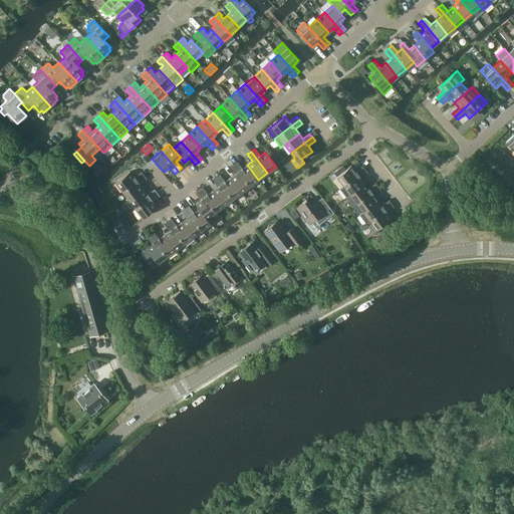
[(274,154),(270,157),(274,163),(278,160),(274,154)]
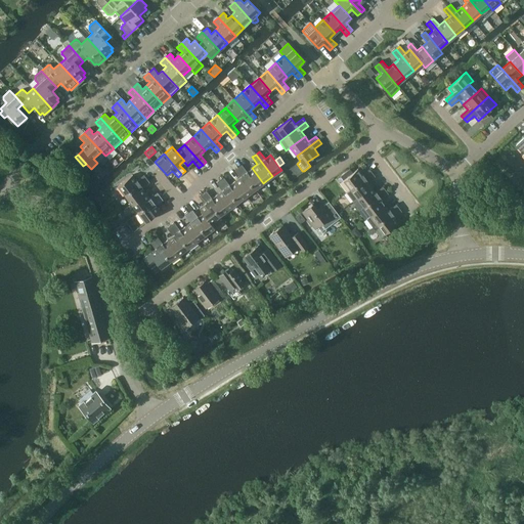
[(263,183),(252,168),(247,172),(242,165),(237,168),(255,189),(263,183)]
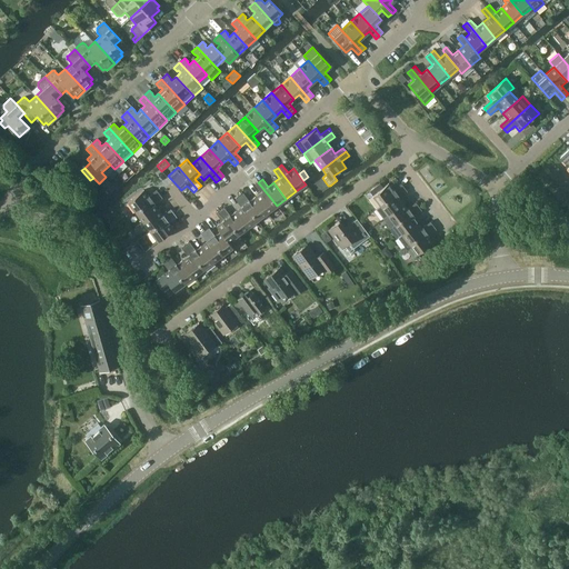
[(277,206),(258,182),(255,185),(260,192),(255,197),(267,213),(277,206)]
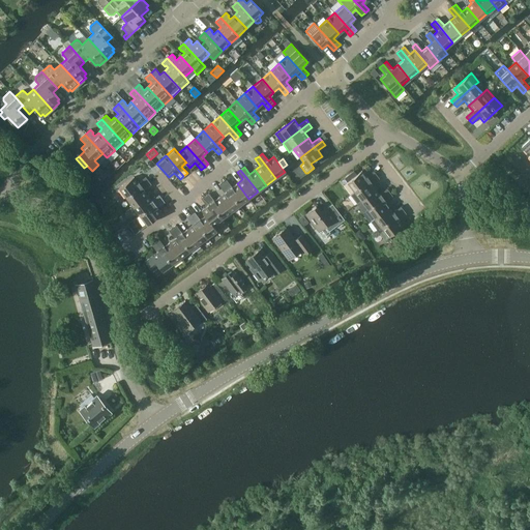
[(354,192),(376,175),(374,171),(365,176),(361,171),(356,175),(353,171),(344,178),(354,192)]
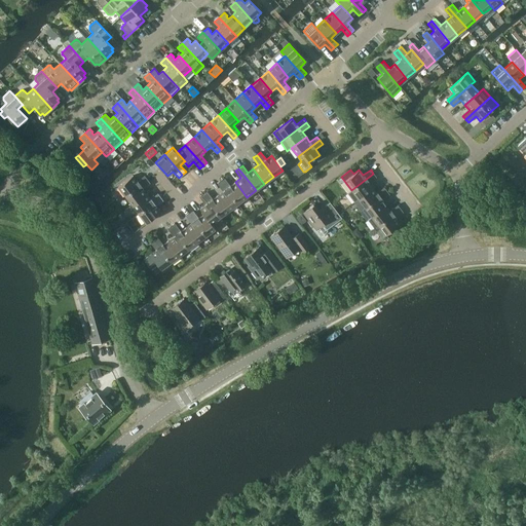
[(351,190),(347,193),(354,201),(359,198),(373,188),(369,183),(376,177),(373,174),(351,190)]
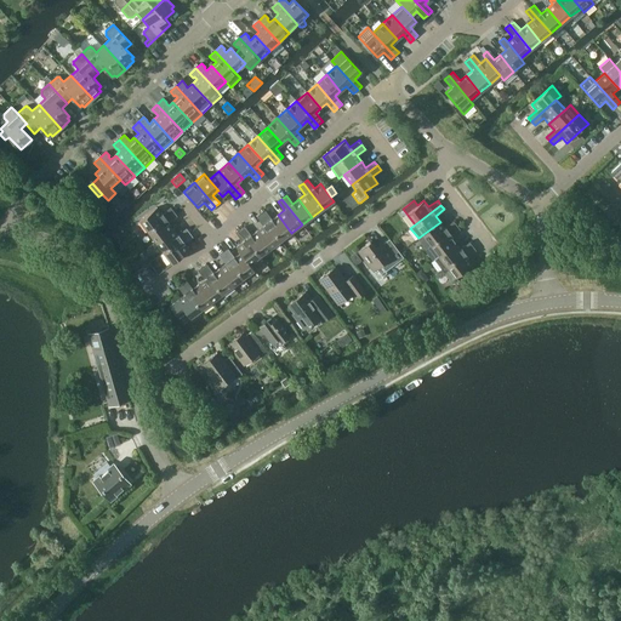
[(148,232),(174,211),(170,208),(161,214),(157,208),(140,220),(148,232)]
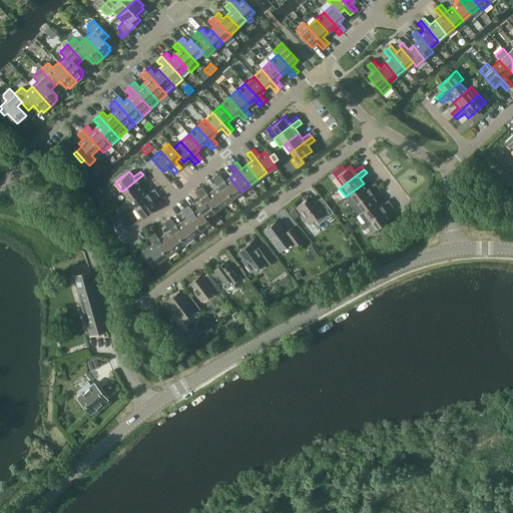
[(146,178),(143,174),(122,191),(128,199),(142,188),(139,183),(146,178)]
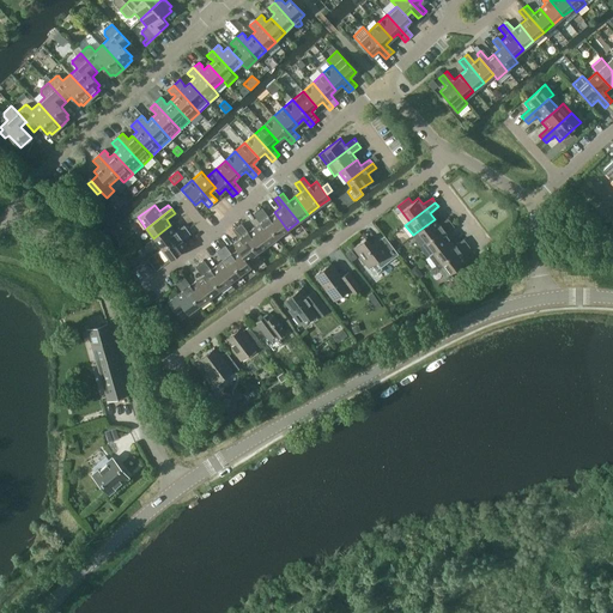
[(287,230),(274,212),(268,217),(262,208),(258,212),(277,237),(287,230)]
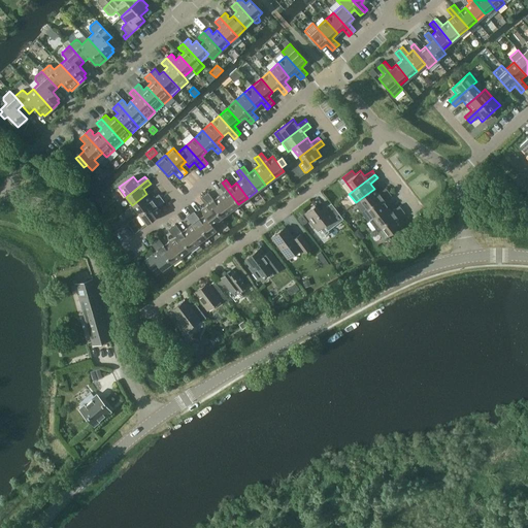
[(238,204),(222,183),(218,185),(224,192),(219,196),(230,211),(238,204)]
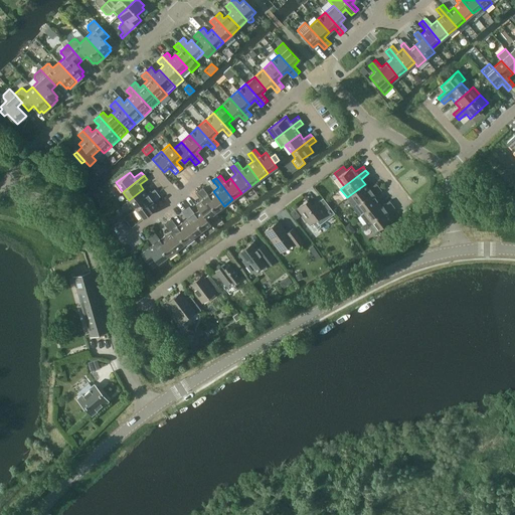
[(351,194),(347,197),(353,206),(357,203),(378,187),(376,183),(369,189),(365,184),(351,194)]
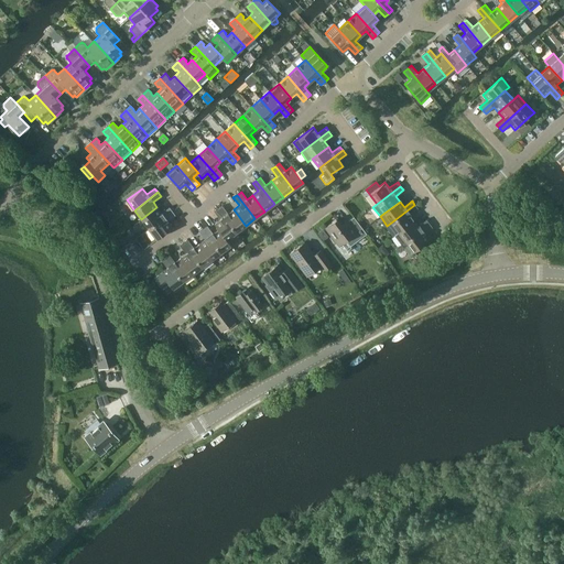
[(418,208),(414,205),(391,223),(399,232),(414,220),(410,215),(418,208)]
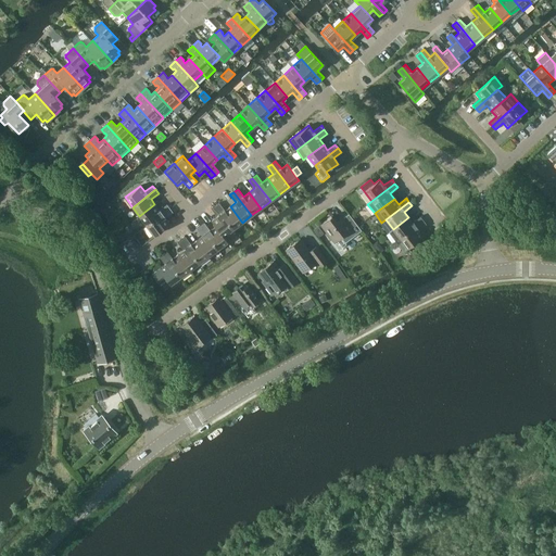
[(242,223),(230,206),(225,211),(218,203),(215,206),(232,229),(242,223)]
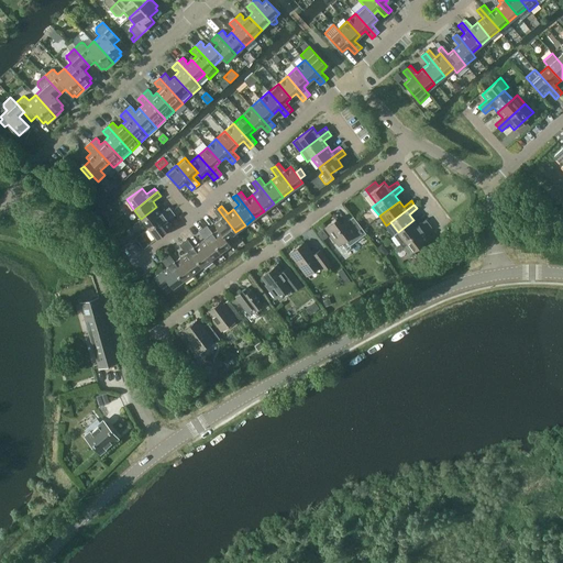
[(148,229),(172,211),(168,207),(161,212),(156,207),(141,219),(148,229)]
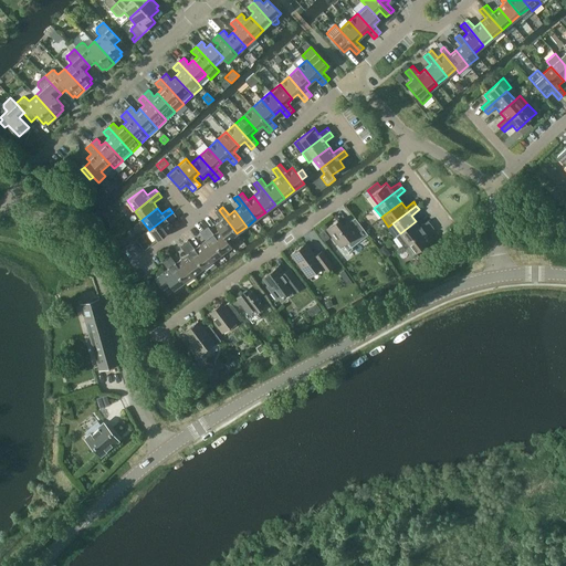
[(237,233),(219,210),(215,212),(221,220),(215,224),(231,247),(231,245),(227,240),(237,233)]
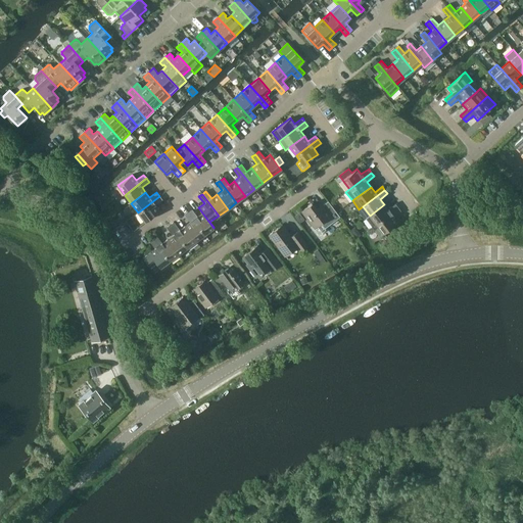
[(162,199),(159,196),(138,212),(144,222),(159,210),(155,205),(162,199)]
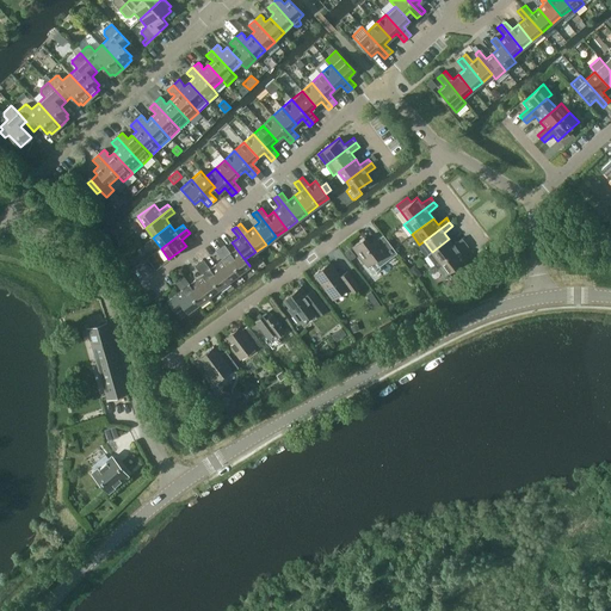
[(381,269),(380,266),(396,253),(383,235),(370,245),(364,238),(352,247),(366,266),(366,267),(372,275),(381,269)]
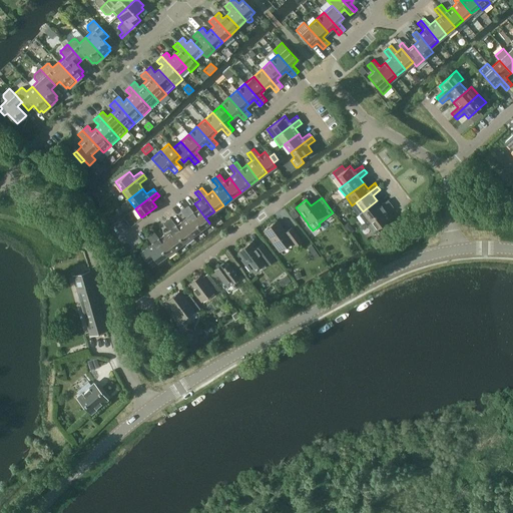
[(363,211),(359,214),(365,222),(391,203),(388,199),(381,205),(377,200),(363,211)]
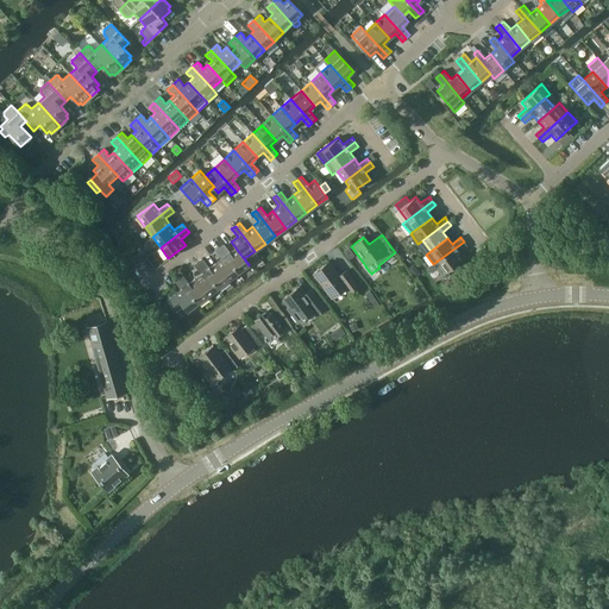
[(249,265),(231,242),(231,243),(236,249),(230,252),(224,244),(219,248),(238,272),(249,265)]
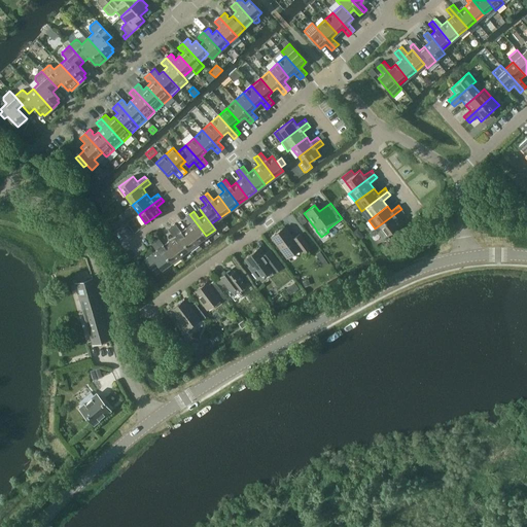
[(401,209),(375,229),(382,238),(400,223),(396,218),(403,213),(401,209)]
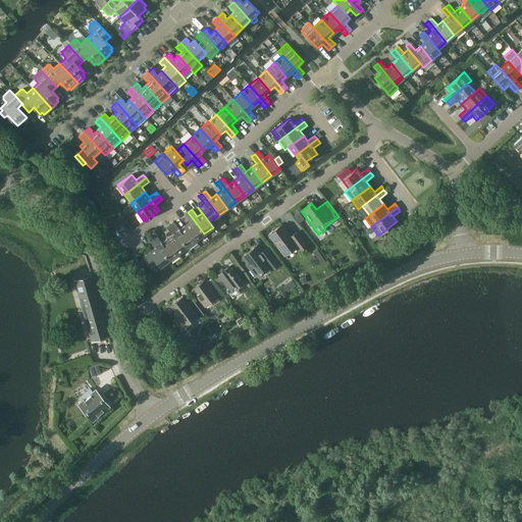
[(204,233),(188,212),(185,214),(190,222),(185,225),(196,241),(204,233)]
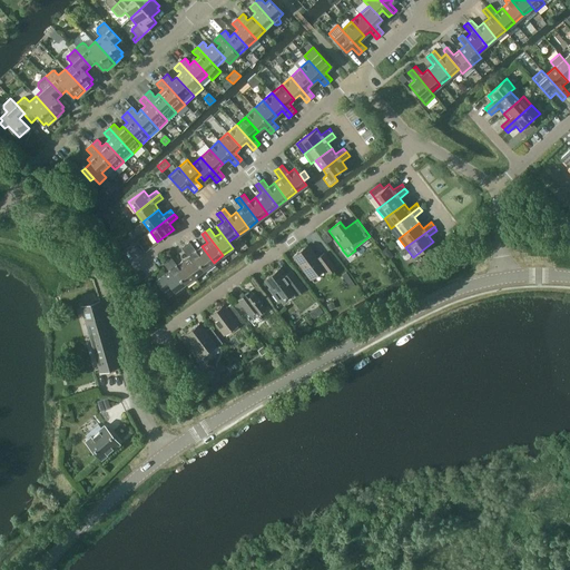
[(325,232),(321,235),(326,243),(332,239),(326,232),(325,232)]
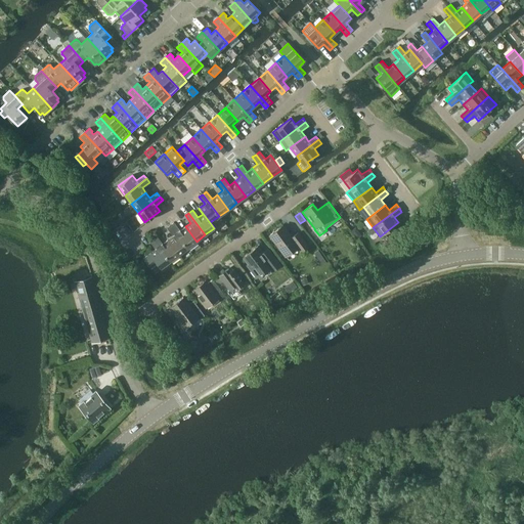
[(197,242),(185,226),(180,230),(174,223),(171,226),(187,248),(197,242)]
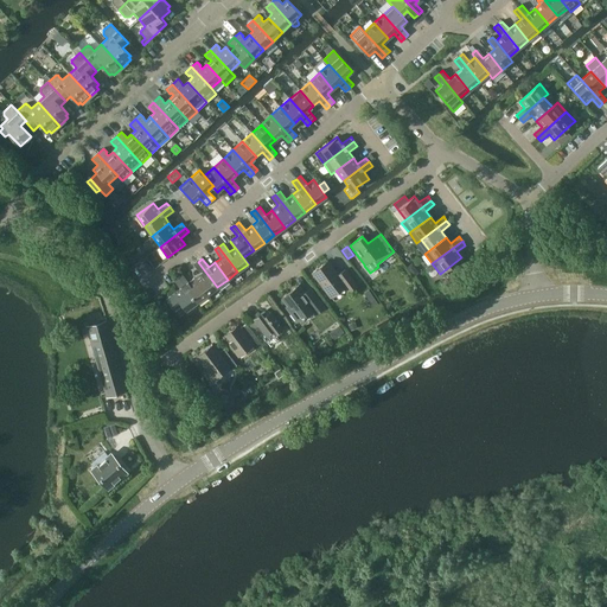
[(217,287),(198,262),(193,264),(200,274),(195,278),(206,295),(217,287)]
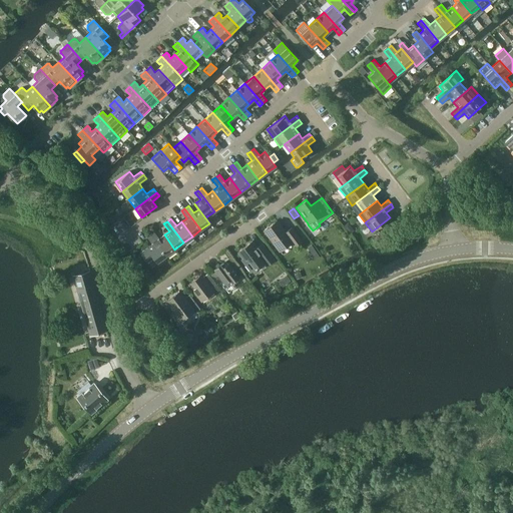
[(286,232),(277,221),(264,230),(279,249),(291,240),(295,245),(301,240),(292,227),(286,232)]
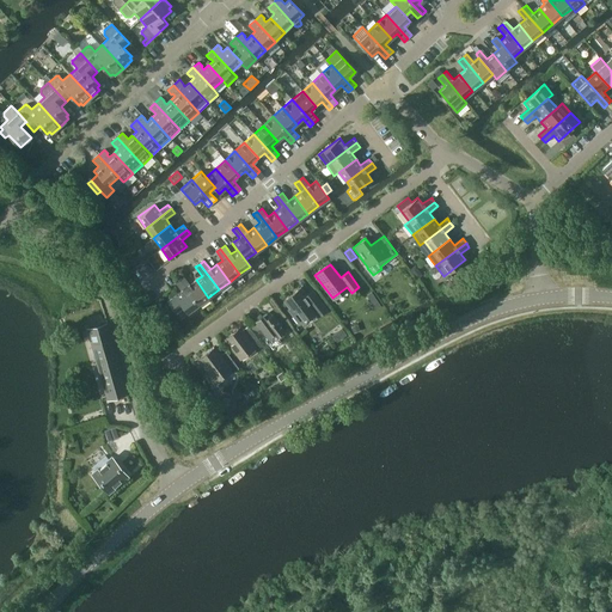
[(416,265),(410,269),(417,279),(422,275),(416,265)]
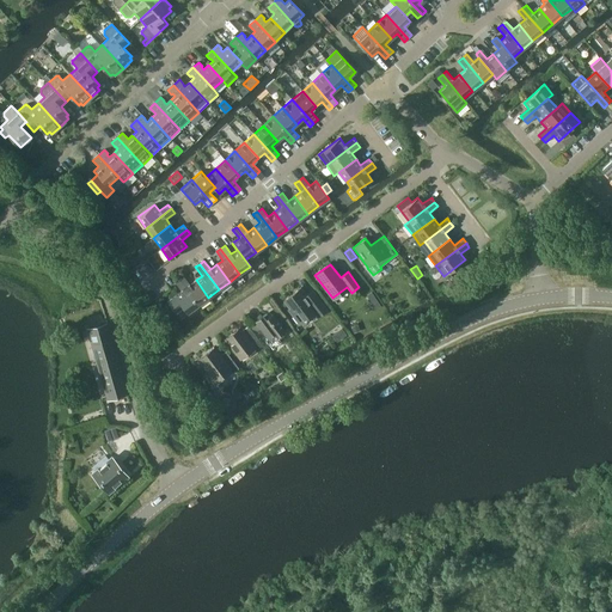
[(208,298),(196,280),(190,285),(183,276),(178,280),(199,305),(208,298)]
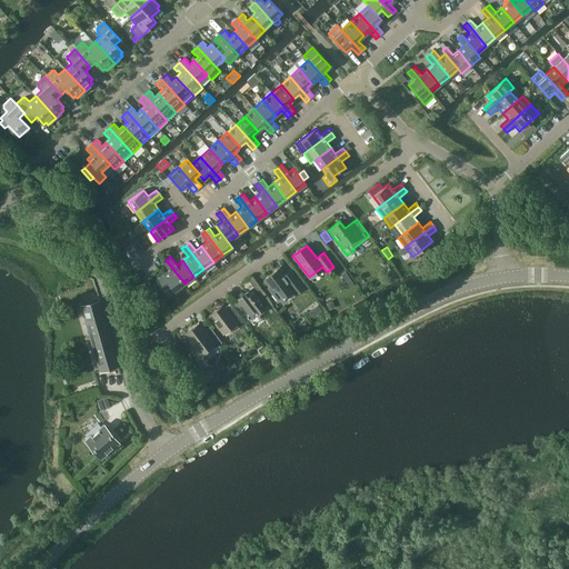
[(185,283),(166,260),(162,262),(168,271),(156,280),(163,291),(170,286),(175,291),(185,283)]
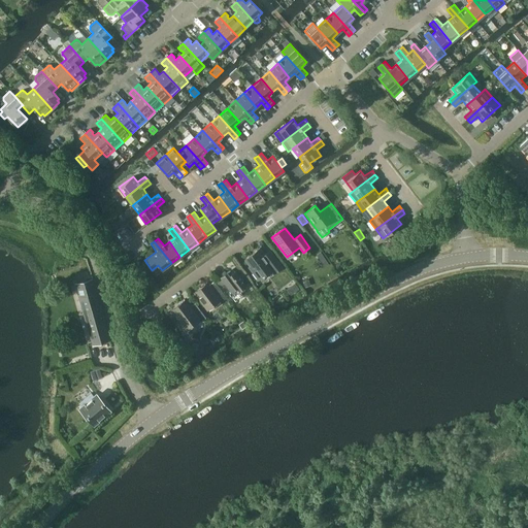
[(274,268),(276,271),(282,267),(269,251),(264,255),(259,249),(244,259),(254,270),(252,271),(259,279),(274,268)]
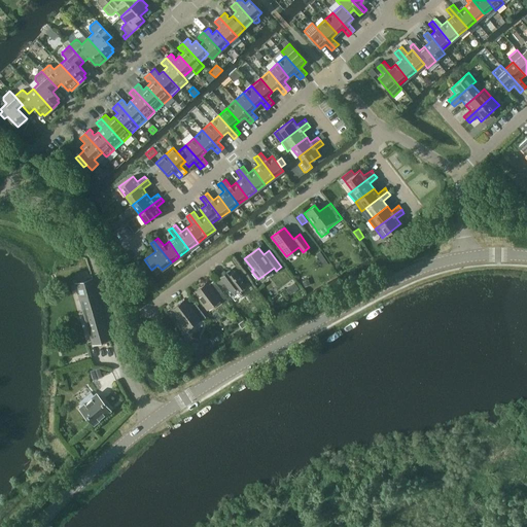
[(320,251),(315,253),(323,267),(327,264),(320,251)]
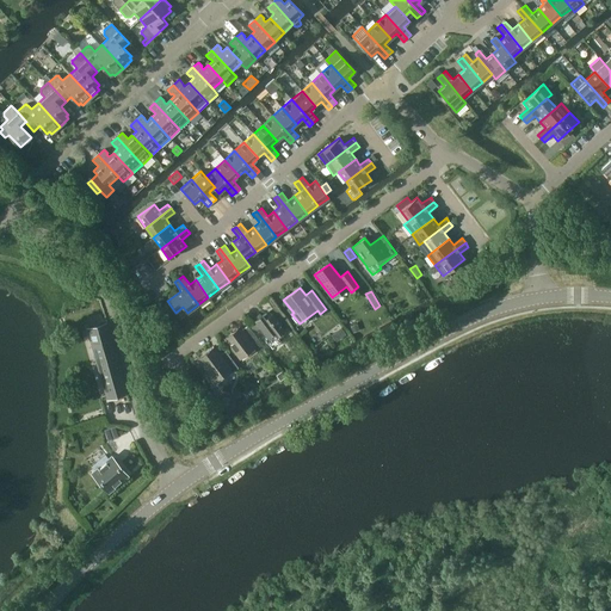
[(254,320),(266,335),(265,337),(265,338),(265,339),(265,341),(265,343),(269,346),(269,347),(272,352),(273,351),(272,349),(281,341),(277,337),(285,331),(272,314),(264,320),(260,316),(254,320)]
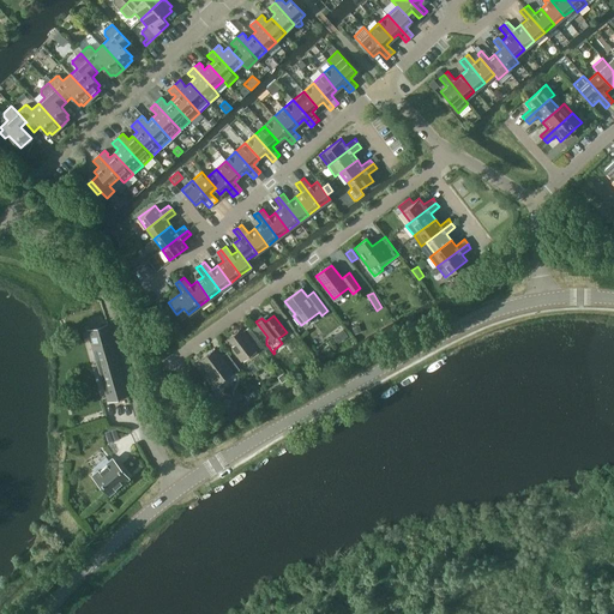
[(357,323),(350,325),(354,335),(361,332),(357,323)]
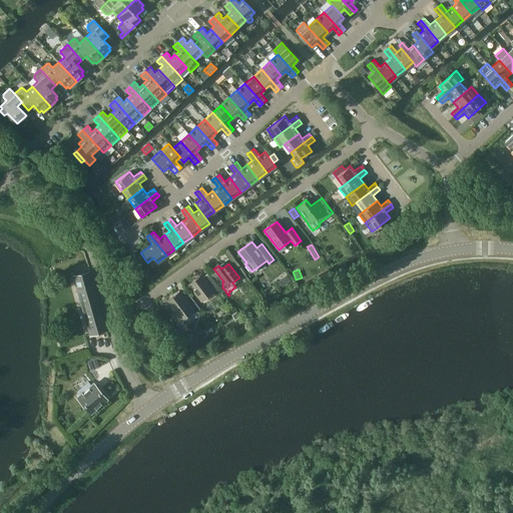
[(213,271),(209,274),(213,280),(217,277),(213,271)]
